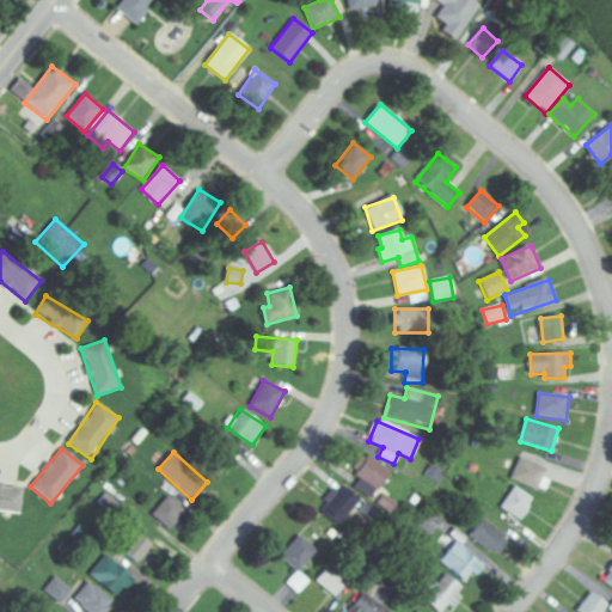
[(377,491),(390,472),(367,457),(354,476),(377,491)]
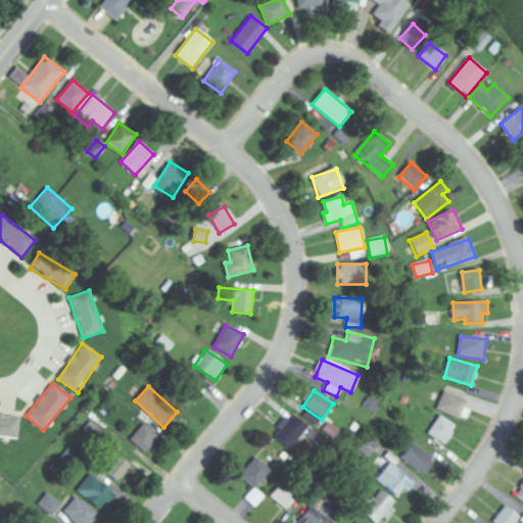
[(460,420),(467,401),(445,391),(437,410),(460,420)]
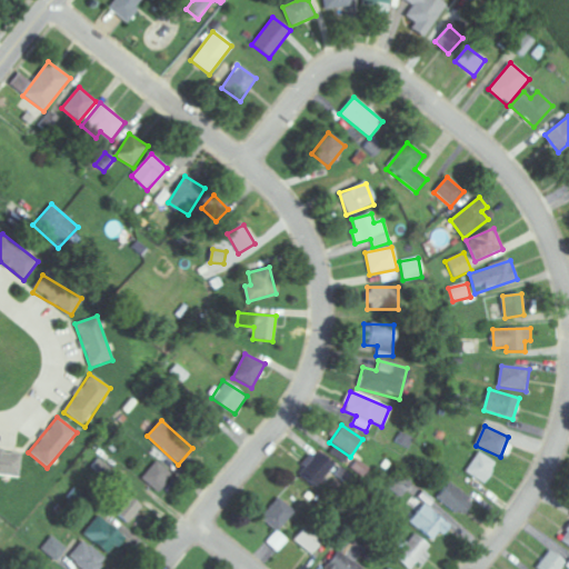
[(0,476),(18,478),(21,453),(0,450),(0,476)]
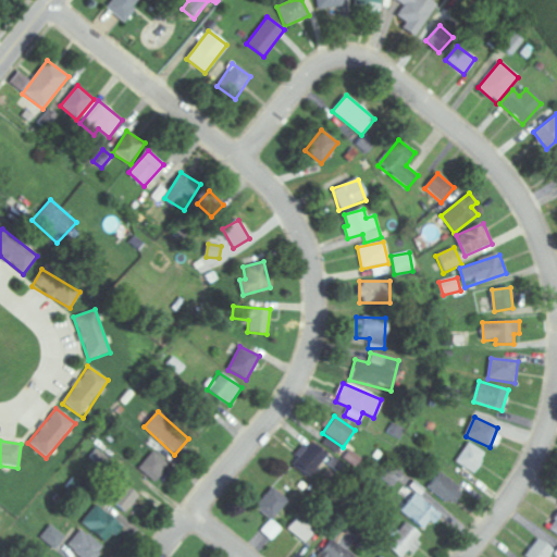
[(294,465),(310,477),(327,455),(311,443),(294,465)]
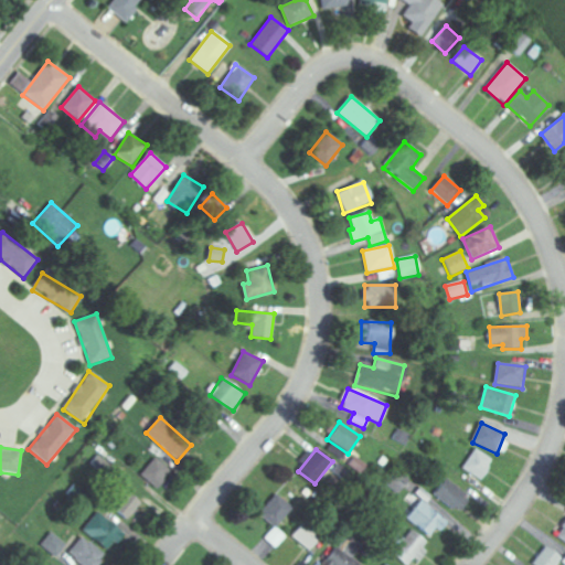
[(480,481),(493,461),(476,449),(462,469),(480,481)]
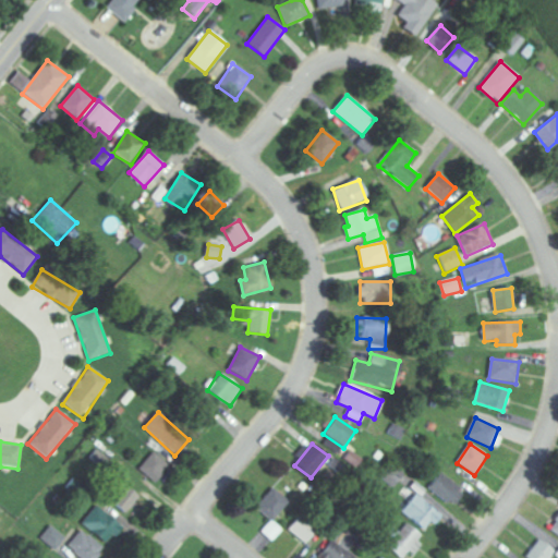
[(155,483),(169,465),(153,452),(138,470),(155,483)]
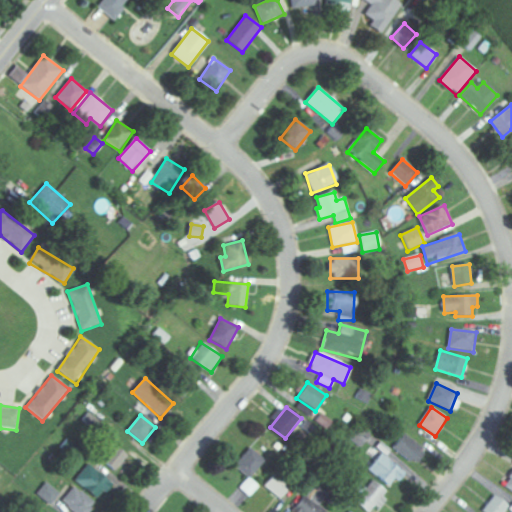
[(370,436),(358,424),(347,435),(359,447),(370,436)]
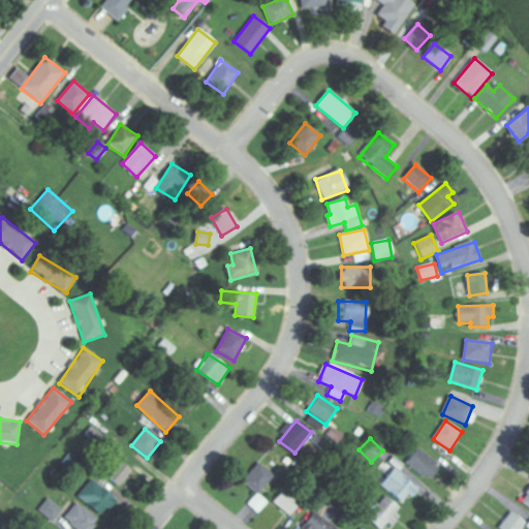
[(406,464),(425,478),(437,463),(418,448),(406,464)]
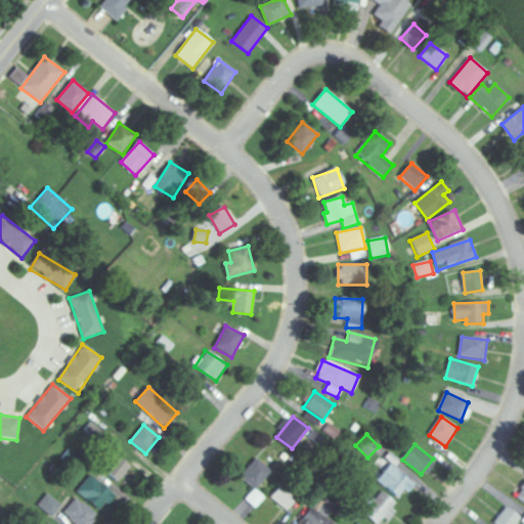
[(118,483),(131,467),(118,455),(104,472),(118,483)]
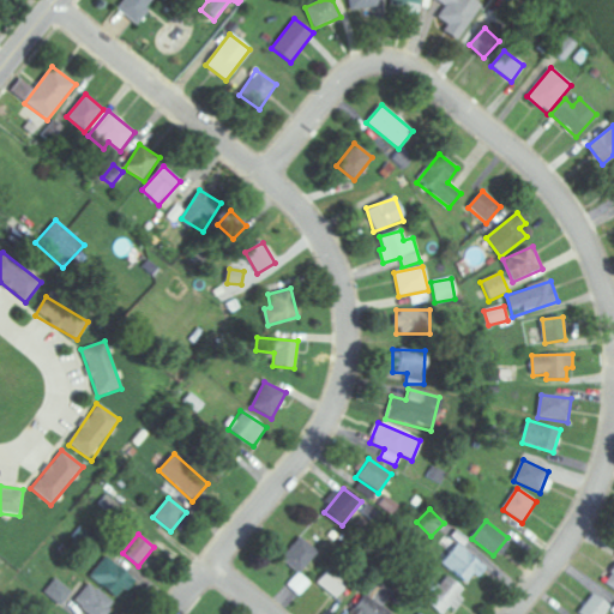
[(281,560),(300,575),(318,552),(300,537),(281,560)]
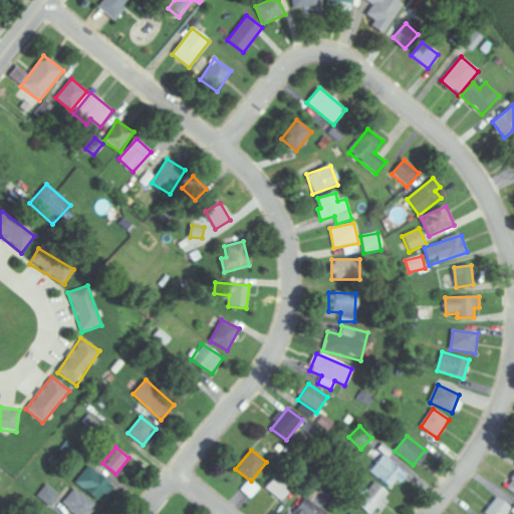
[(392,490),(406,474),(382,455),(369,472),(392,490)]
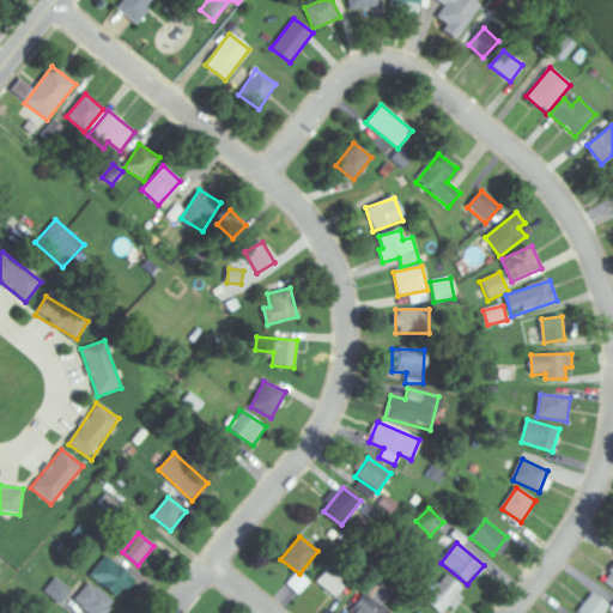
[(116,599),(134,580),(107,556),(90,575),(116,599)]
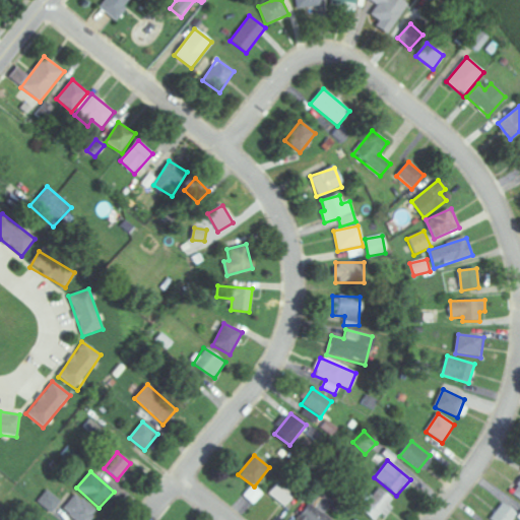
[(519,479),(511,495),(519,500),(519,479)]
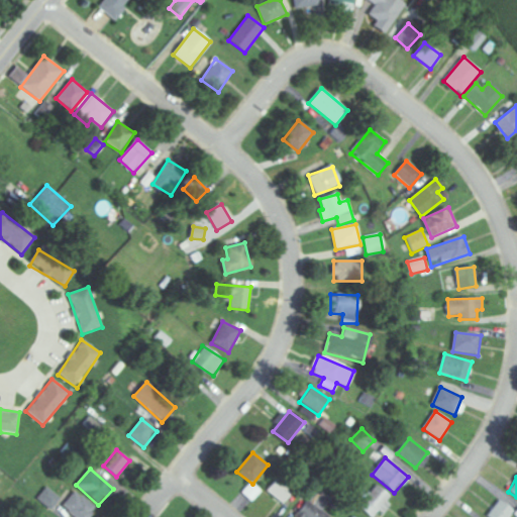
[(268,493),(284,503),(294,488),(277,478),(268,493)]
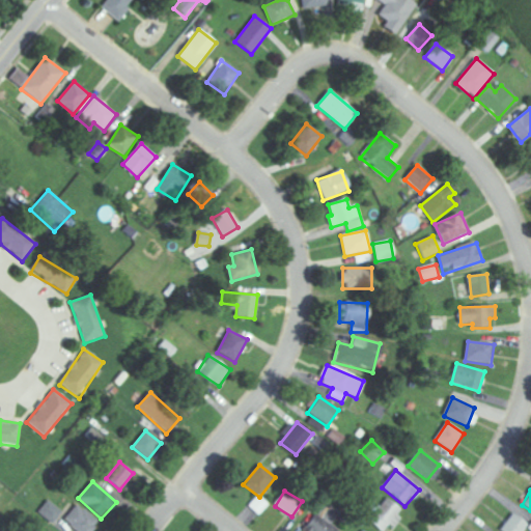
[(381,507),(378,504),(366,520),(381,530),(384,530),(389,524),(392,527),(403,511),(387,499),(381,507)]
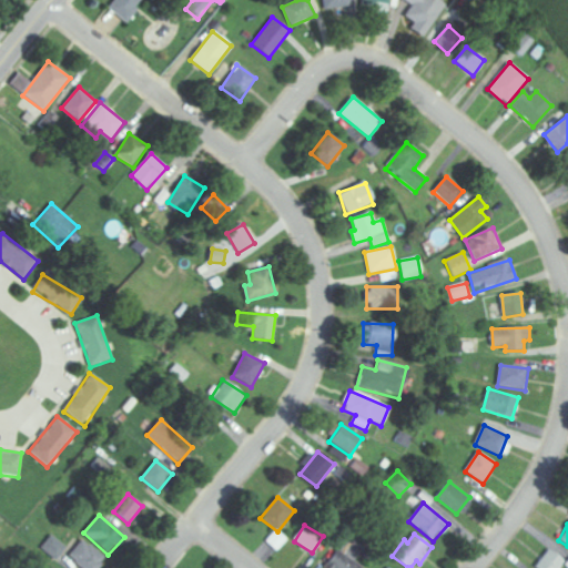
[(56,560),(67,548),(51,536),(41,548),(56,560)]
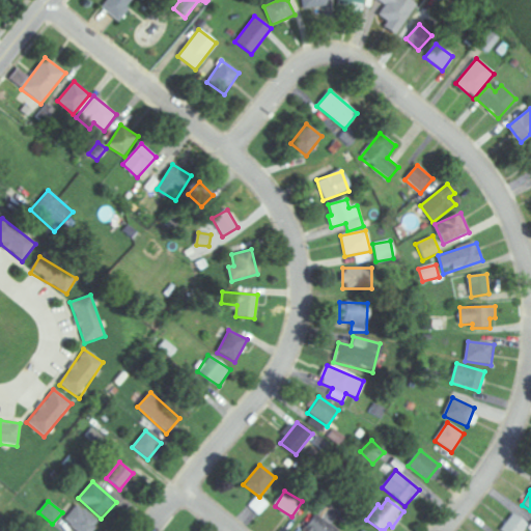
[(92,530),(100,523),(78,504),(63,521),(75,530),(92,530)]
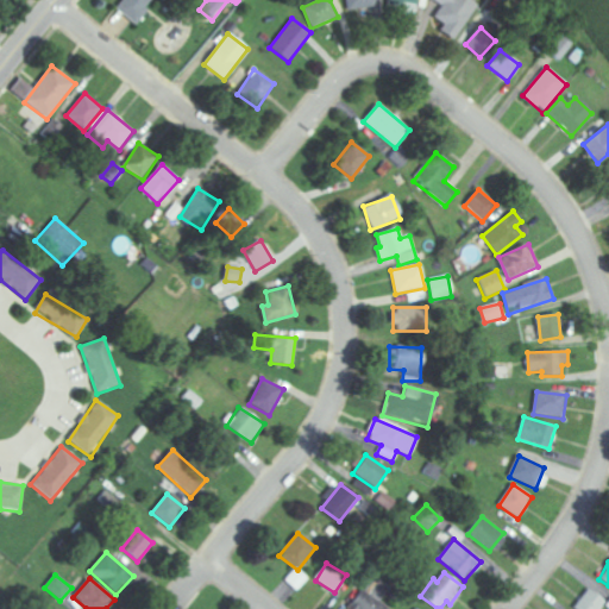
[(387,594),(372,581),(350,607),(352,608),(388,608),(380,602),(387,594)]
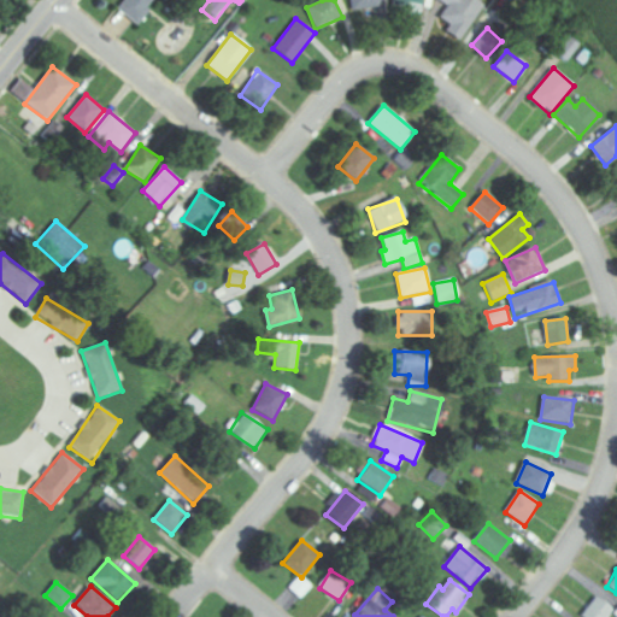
[(606,616),(612,609),(594,597),(581,616),(606,616)]
